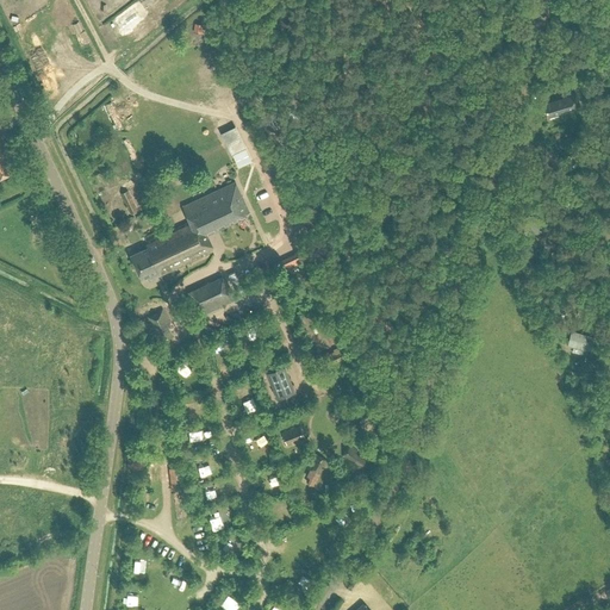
[(545,104),(546,110),(545,110),(546,111),(547,111),(548,116),(574,107),(578,104),(577,98),(571,95),(554,101),(545,104)]
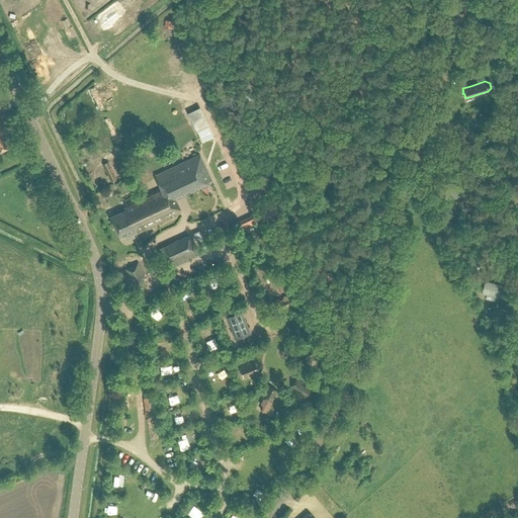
[(188,114),(202,143),(212,137),(199,108),(188,114)]
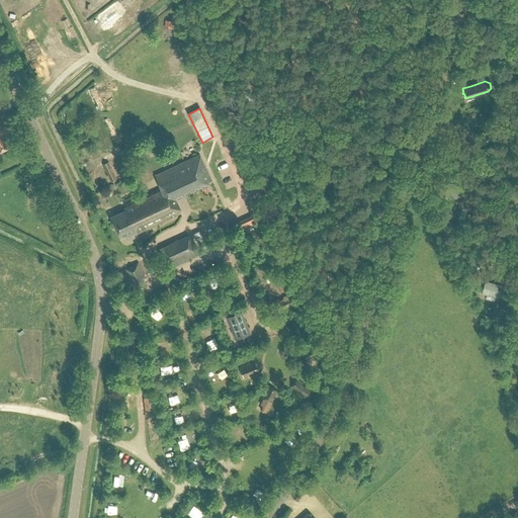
[(0,150),(12,145),(6,133),(9,132),(1,114),(0,113),(0,150)]
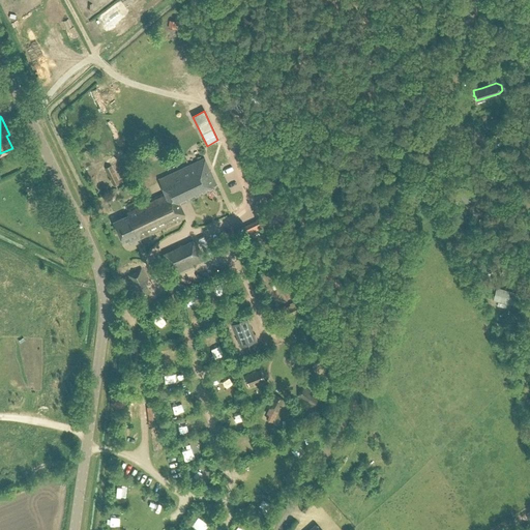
[(127,239),(129,243),(184,217),(177,201),(216,183),(204,157),(158,178),(165,192),(150,199),(151,201),(146,204),(144,202),(126,210),(128,214),(113,222),(122,241),(127,239)]
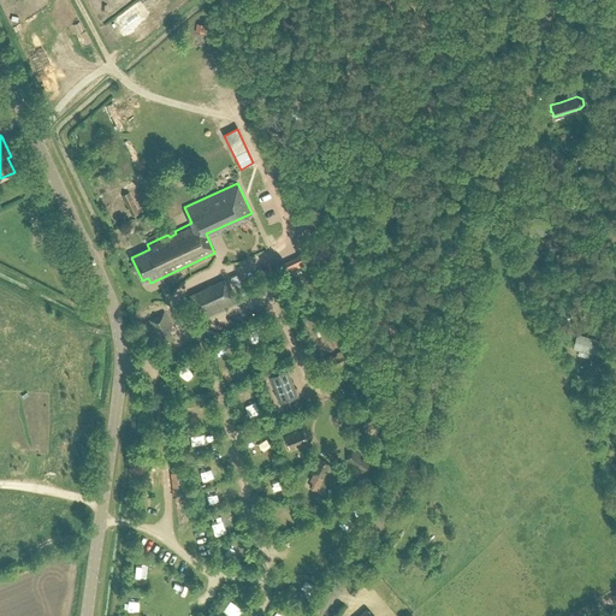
[(129,191),(120,195),(130,215),(138,212),(129,191)]
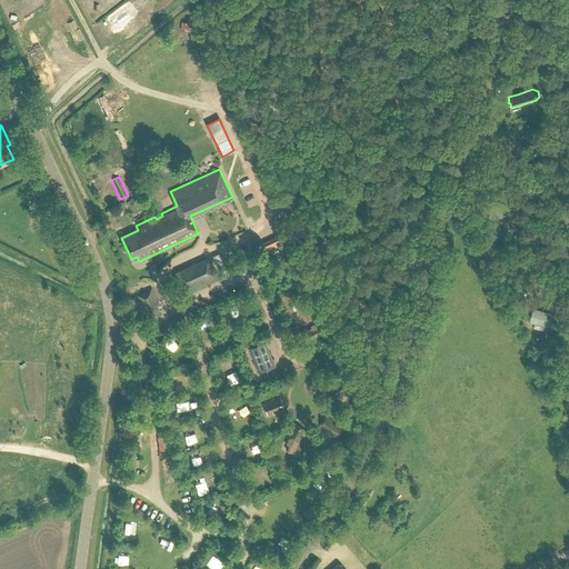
[(140,206),(147,202),(143,193),(137,197),(140,206)]
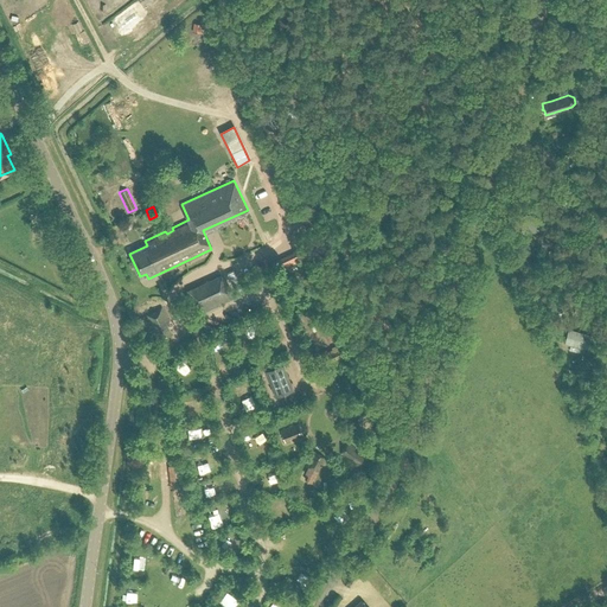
[(542,235),(547,222),(526,215),(522,227),(542,235)]
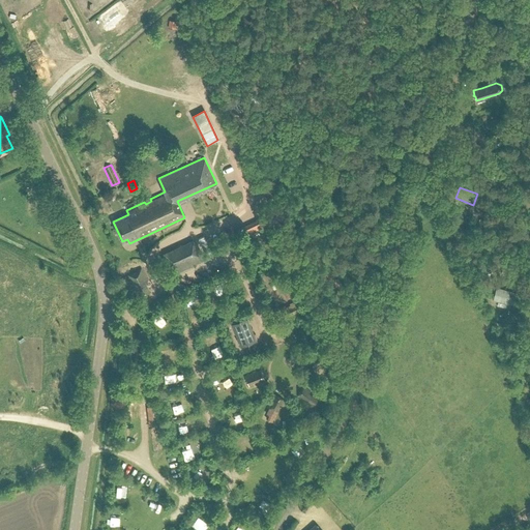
[(270,230),(264,240),(272,245),(278,235),(270,230)]
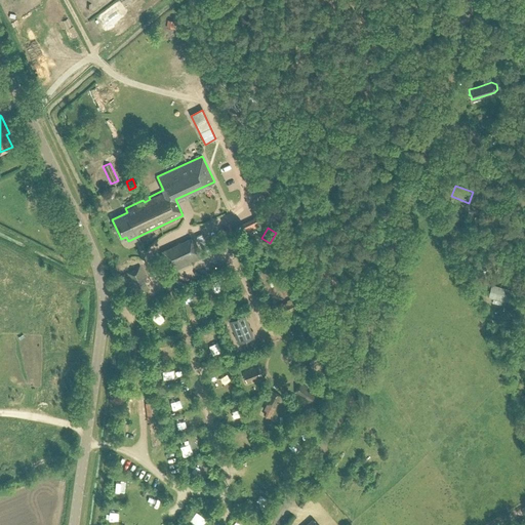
[(202,234),(197,236),(202,247),(207,245),(202,234)]
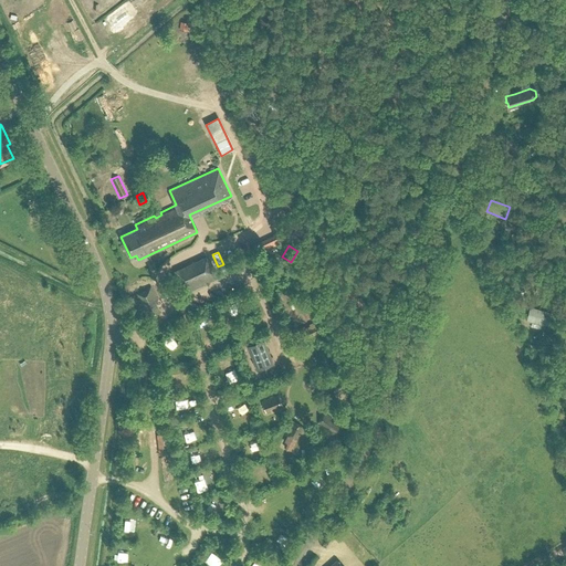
[(174,273),(182,293),(218,276),(212,264),(209,265),(206,258),(174,273)]
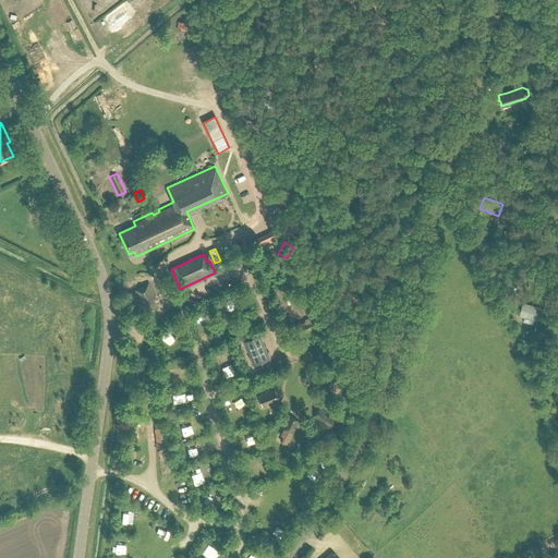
[(155,295),(148,282),(134,289),(145,311),(157,305),(153,296),(155,295)]
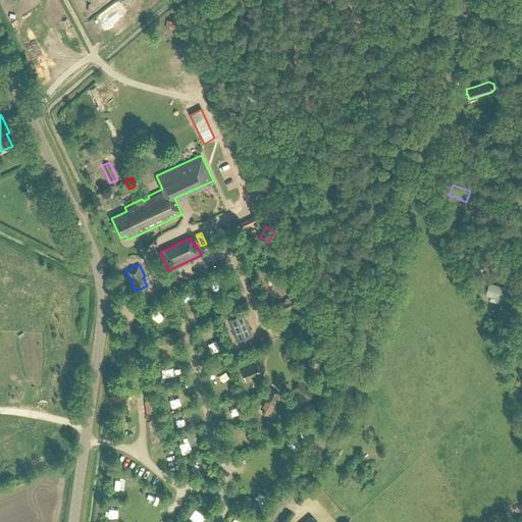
[(506,300),(509,289),(493,284),(488,283),(485,296),(490,297),(490,296),(506,300)]
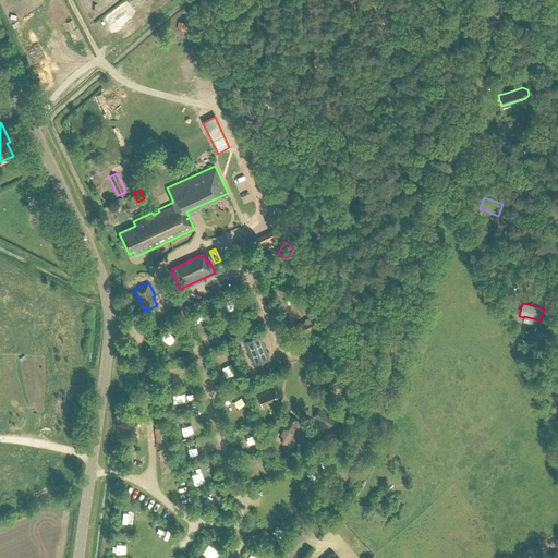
[(261,335),(244,341),(253,363),(269,358),(261,335)]
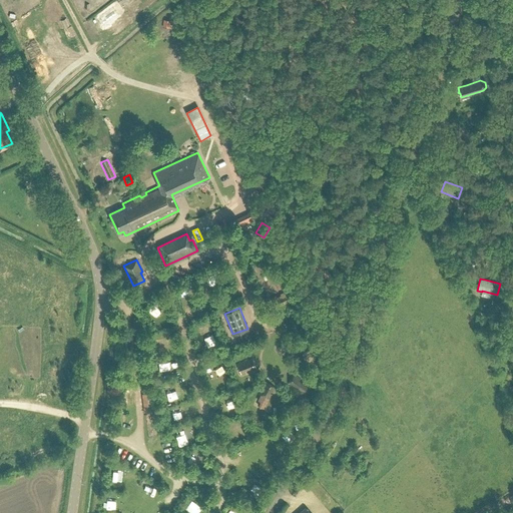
[(59,338),(67,338),(68,321),(59,320),(59,338)]
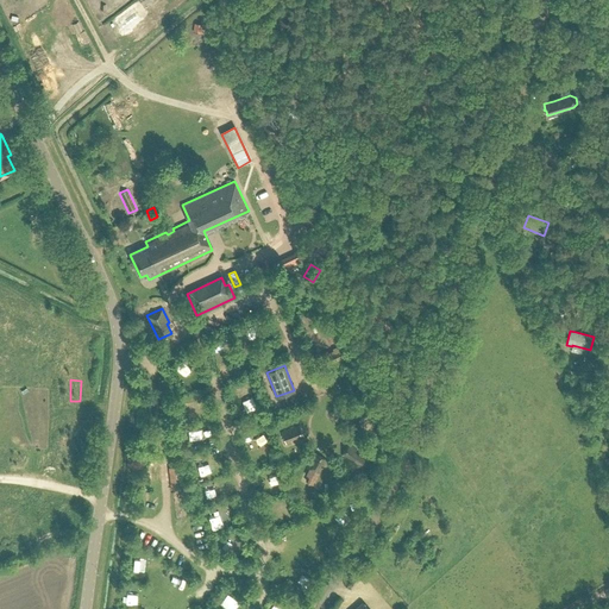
[(357,380),(344,384),(349,394),(362,388),(357,380)]
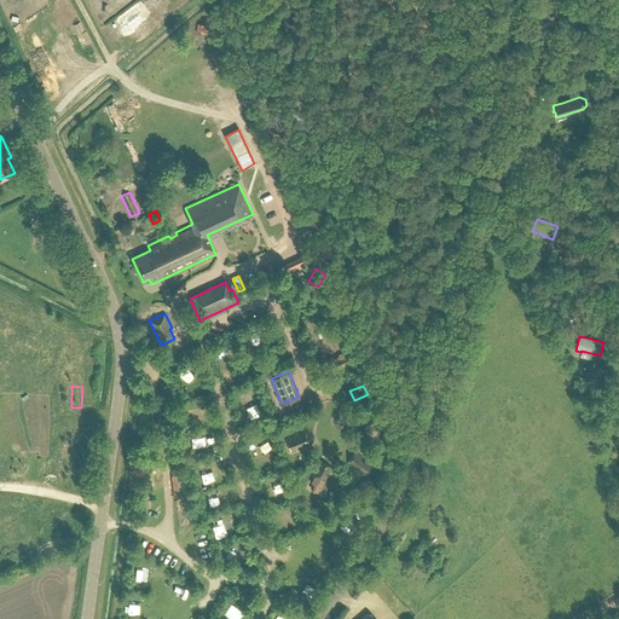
[(374,415),(362,421),(366,431),(379,424),(374,415)]
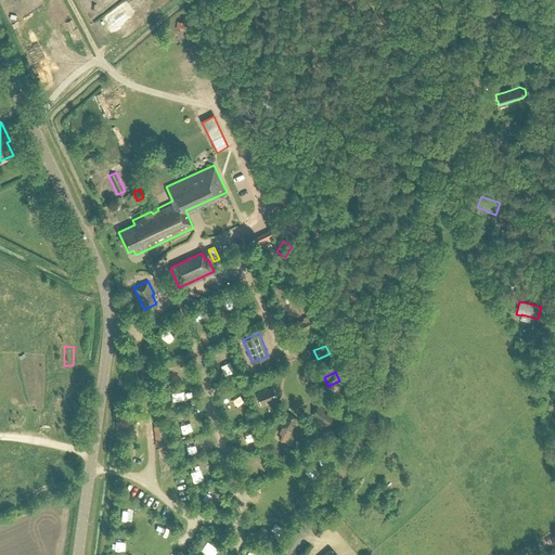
[(175,389),(173,400),(185,400),(186,389),(175,389)]
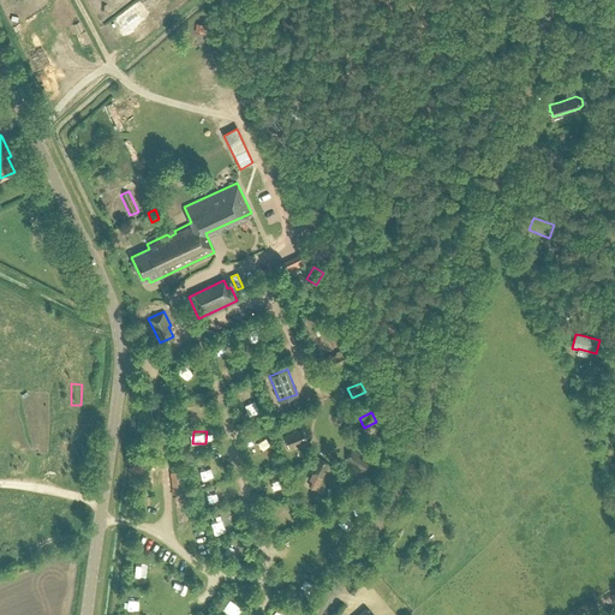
[(268,447),(266,435),(255,436),(257,449),(268,447)]
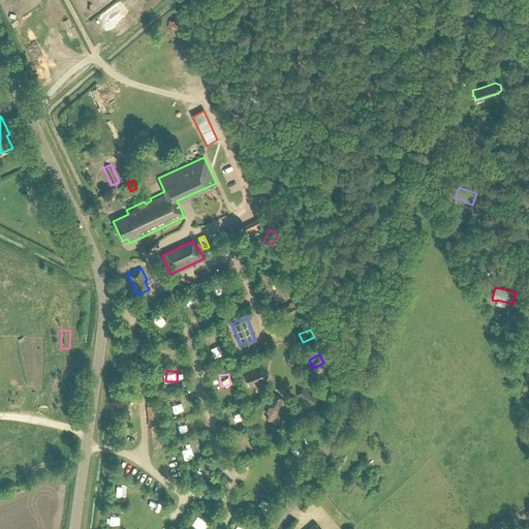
[(259,374),(247,378),(250,387),(262,383),(259,374)]
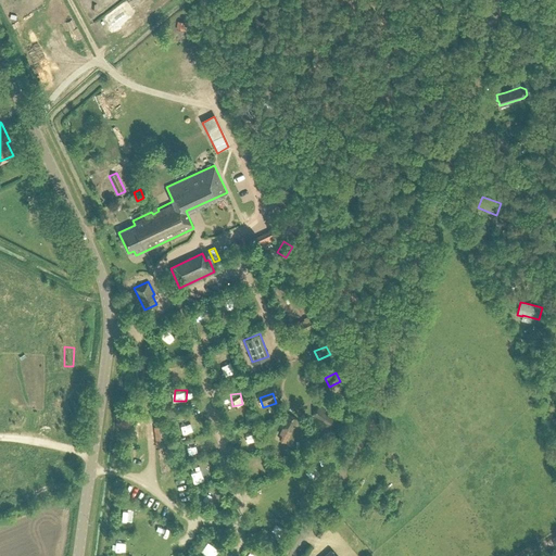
[(319,408),(313,416),(324,424),(329,416),(319,408)]
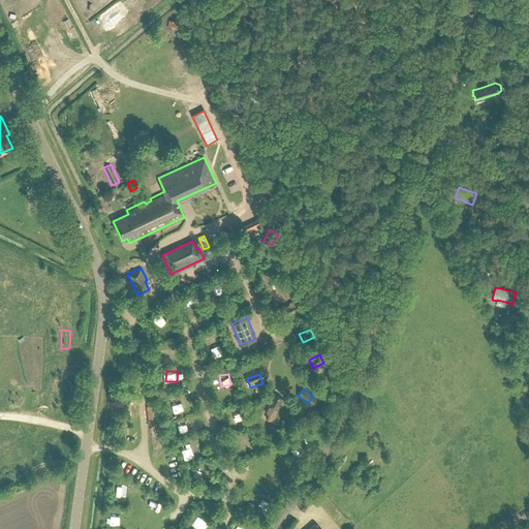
[(276,396),(270,406),(278,410),(278,411),(284,400),(276,396)]
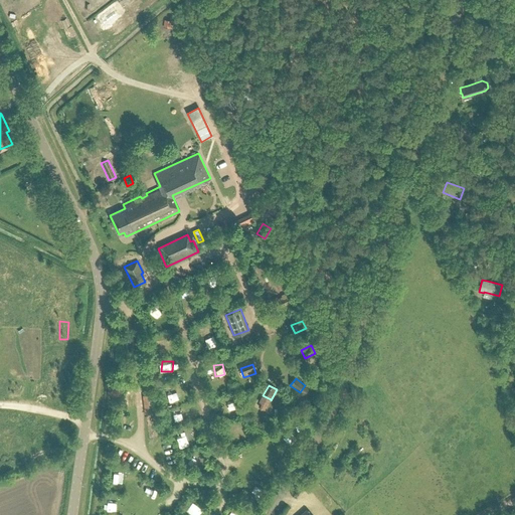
[(175,400),(184,397),(182,390),(173,394),(175,400)]
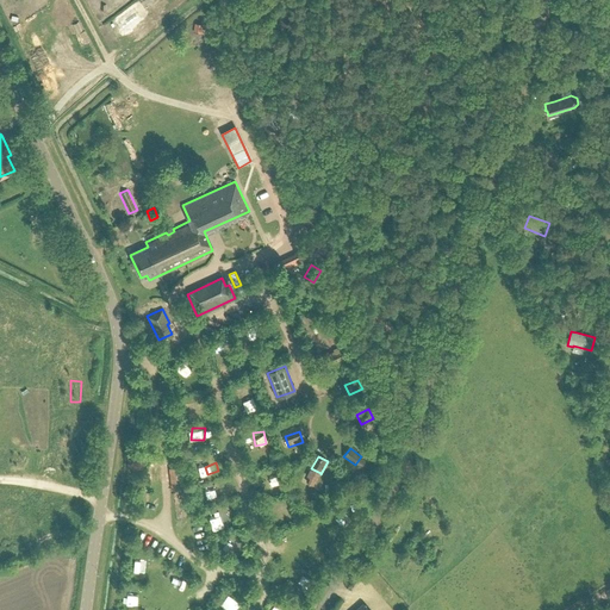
[(313,486),(321,473),(311,468),(310,467),(306,475),(310,477),(306,483),(313,486)]
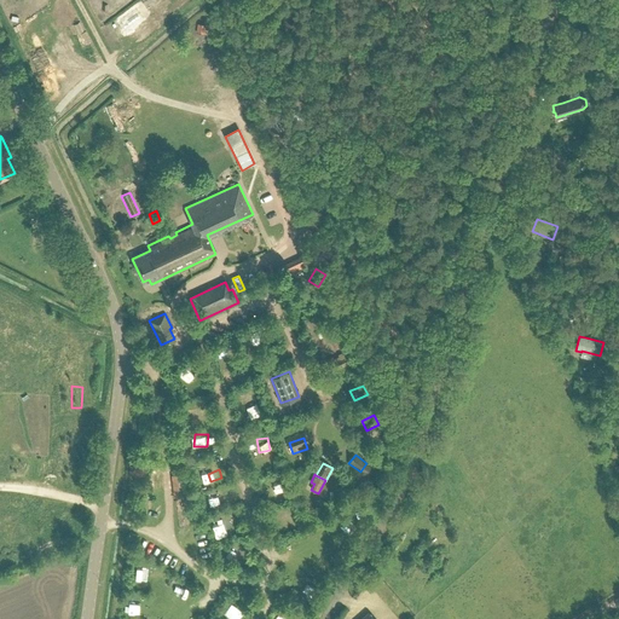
[(273,484),(278,497),(291,492),(287,479),(273,484)]
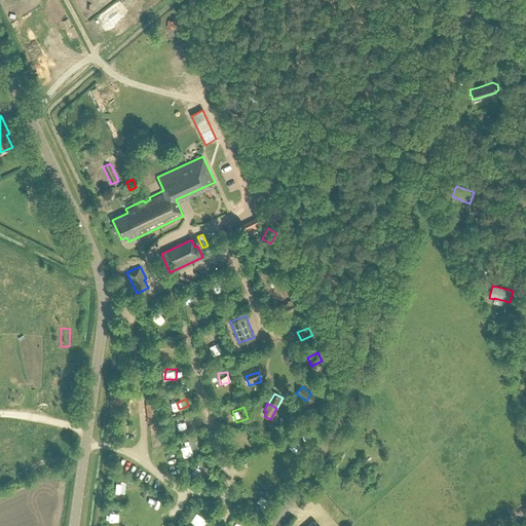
[(187,413),(188,420),(198,420),(198,412),(187,413)]
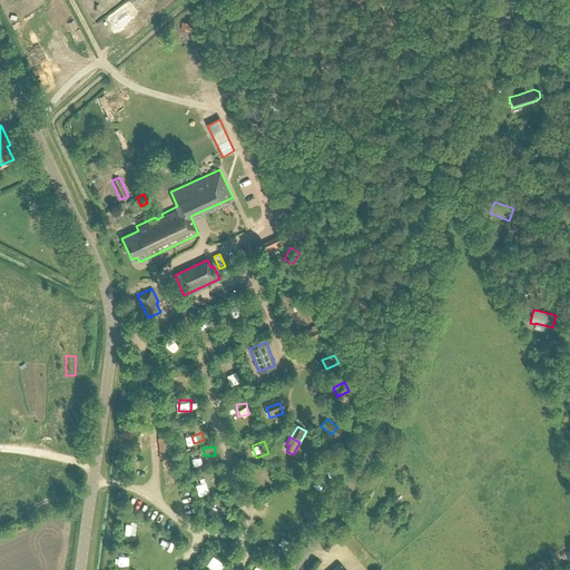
[(206,483),(218,480),(215,469),(203,472),(206,483)]
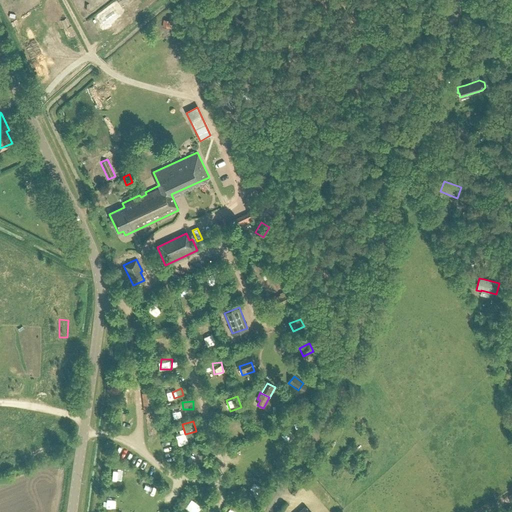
[(244,421),(234,425),(239,435),(248,431),(244,421)]
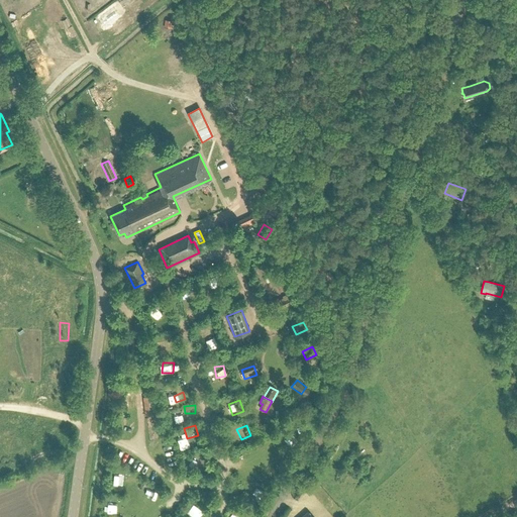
[(201,464),(204,470),(212,466),(209,459),(201,464)]
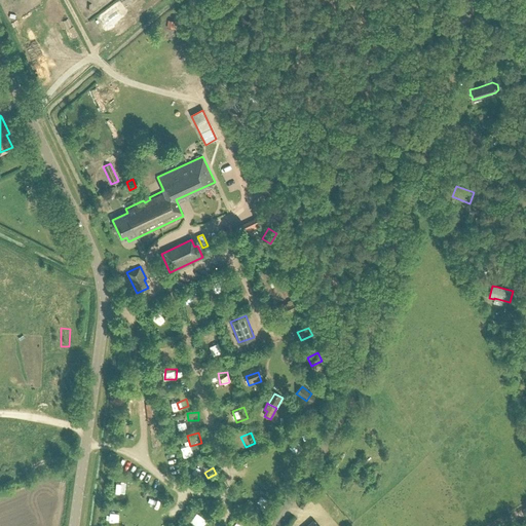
[(116,489),(125,492),(128,482),(118,480),(116,489)]
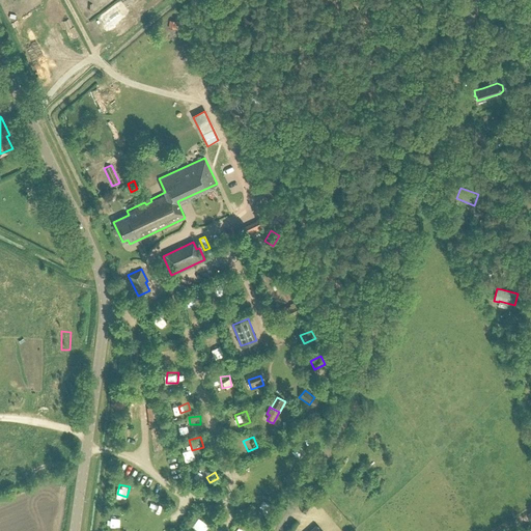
[(199,515),(195,523),(208,530),(213,524),(199,515)]
